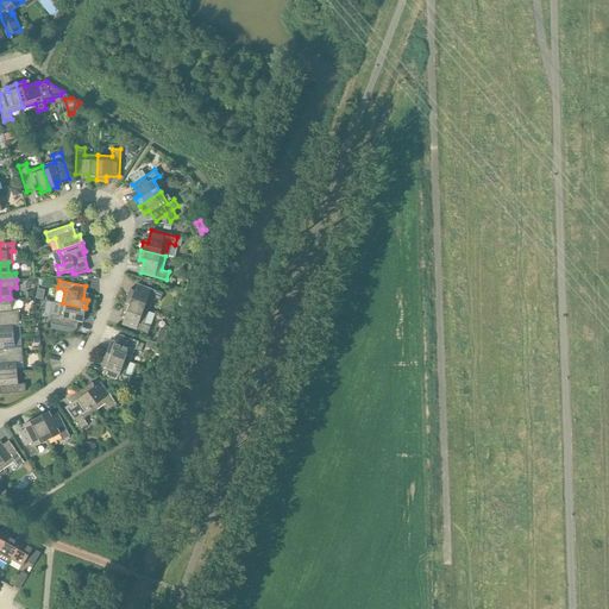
[(125,302),(149,311),(154,299),(161,301),(163,293),(138,283),(133,295),(129,294),(125,302)]
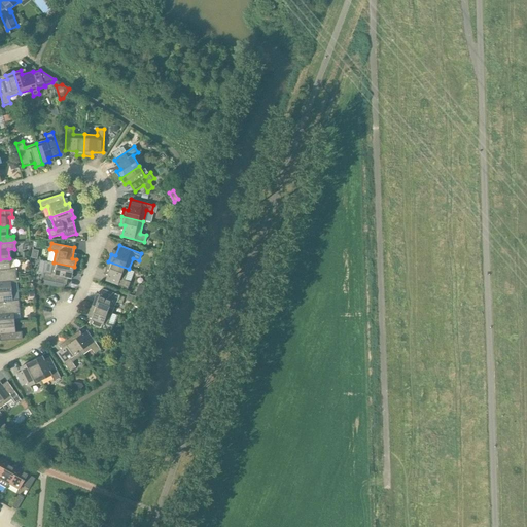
[(0,276),(18,275),(16,268),(10,268),(9,258),(0,259),(0,276)]
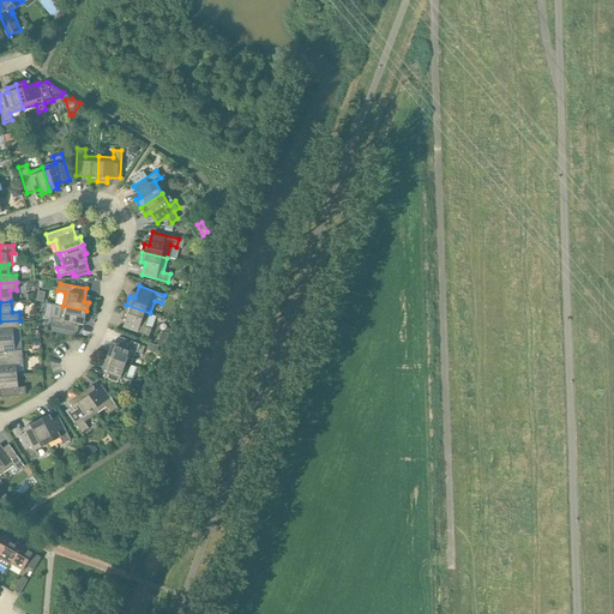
[(150,313),(126,305),(124,313),(127,314),(124,327),(149,337),(152,329),(145,326),(150,313)]
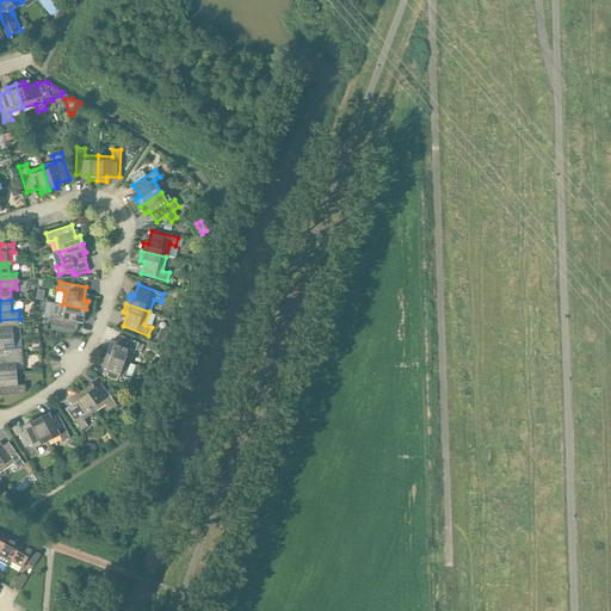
[(86,309),(62,304),(60,318),(53,316),(50,325),(78,329),(80,318),(85,318),(86,309)]
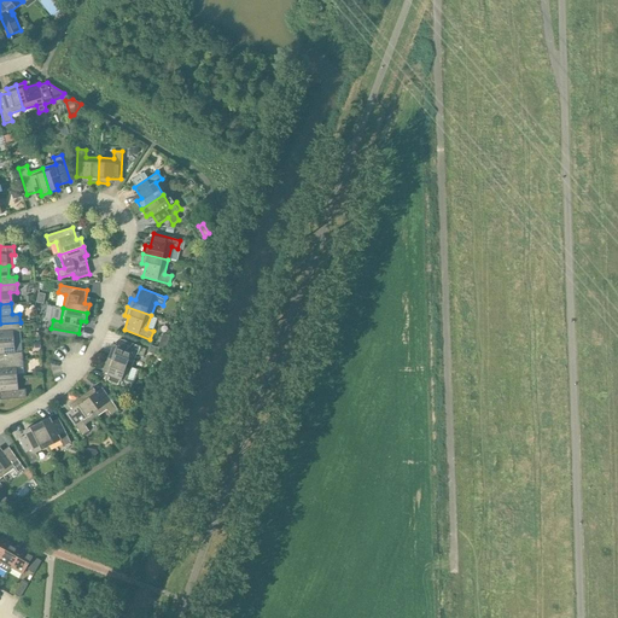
[(0,342),(15,342),(13,331),(21,330),(21,322),(0,324),(0,342)]
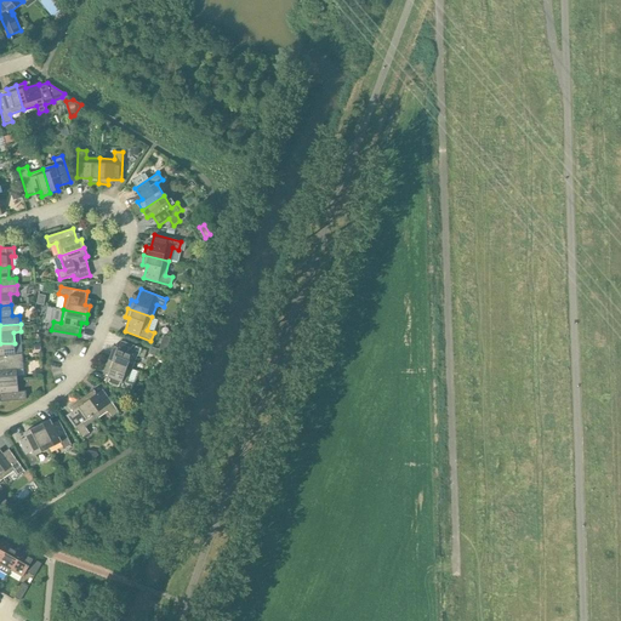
[(109,360),(132,369),(137,355),(144,358),(147,351),(121,341),(117,353),(112,351),(109,360)]
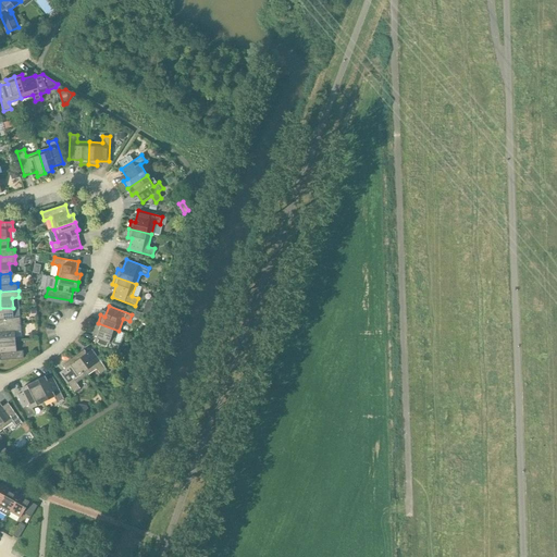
[(13,308),(0,308),(0,325),(21,324),(21,317),(14,318),(13,308)]
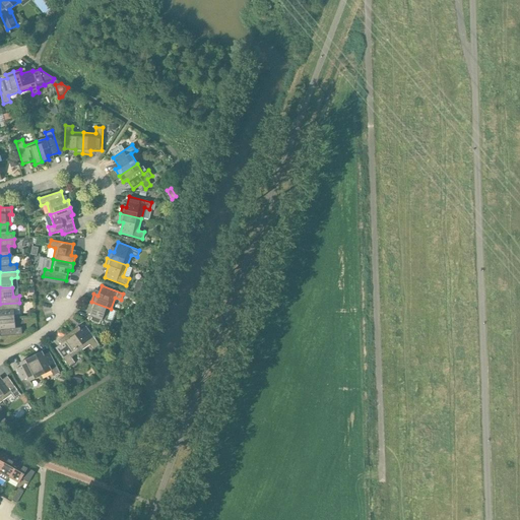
[(111,309),(91,302),(88,309),(92,310),(88,320),(110,328),(113,322),(107,320),(111,309)]
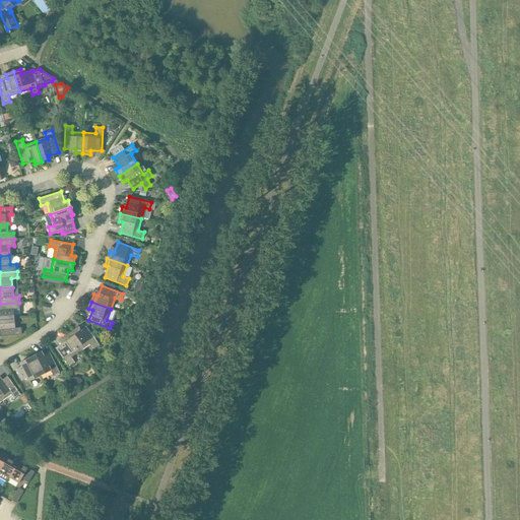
[(0,319),(15,319),(14,310),(20,309),(19,303),(0,304),(0,319)]
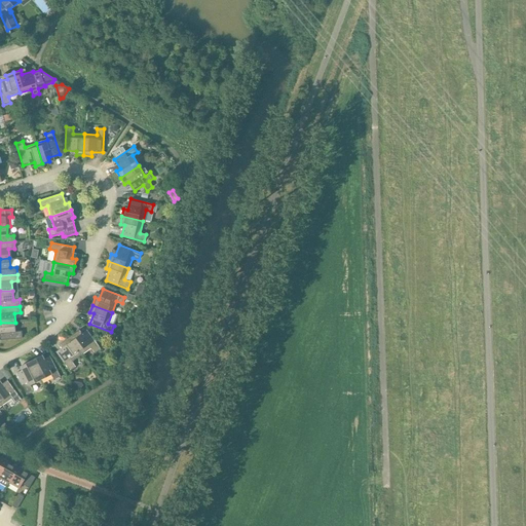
[(15,323),(0,323),(0,335),(0,340),(23,338),(22,331),(15,332),(15,323)]
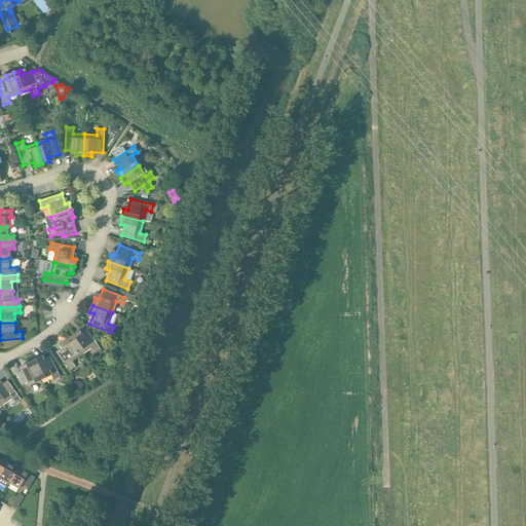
[(69,337),(82,354),(91,348),(96,353),(101,349),(87,330),(78,336),(76,333),(69,337)]
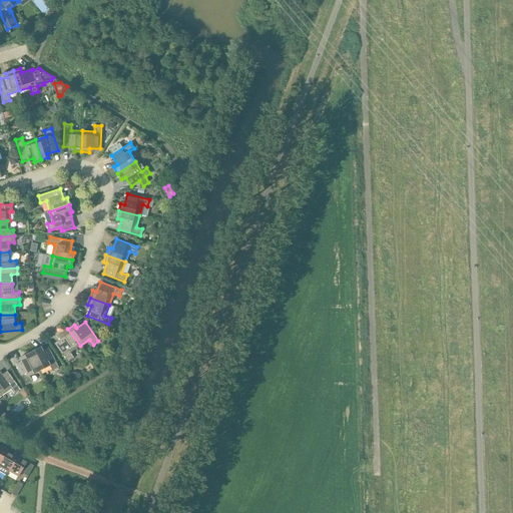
[(80,346),(67,329),(61,334),(64,337),(55,343),(68,362),(74,358),(70,353),(80,346)]
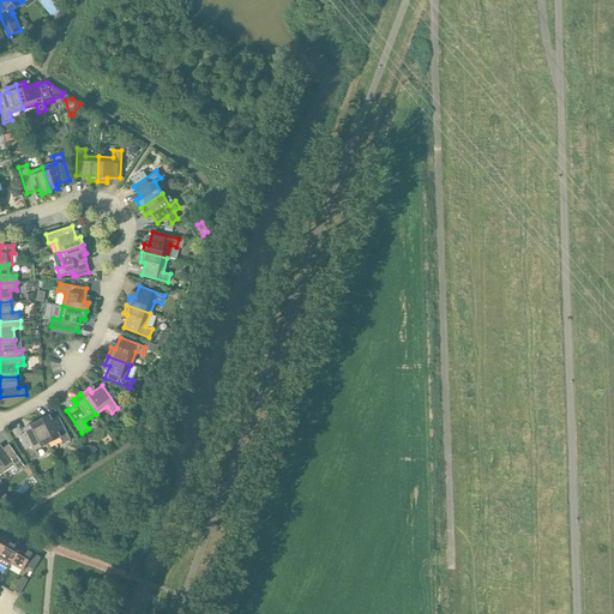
[(37,421),(48,444),(60,438),(64,444),(71,440),(59,415),(47,421),(44,417),(37,421)]
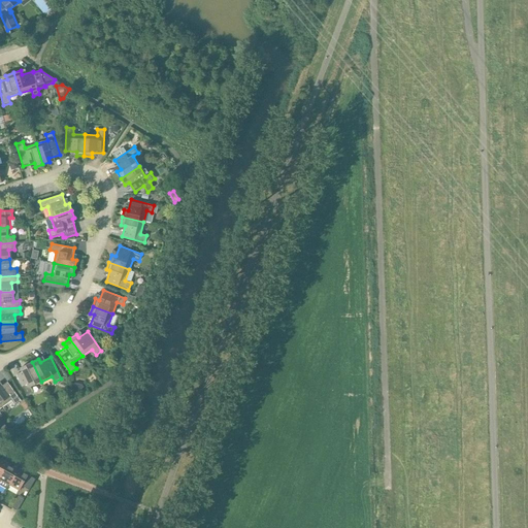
[(41,382),(32,362),(25,365),(27,369),(17,374),(27,395),(34,392),(31,387),(41,382)]
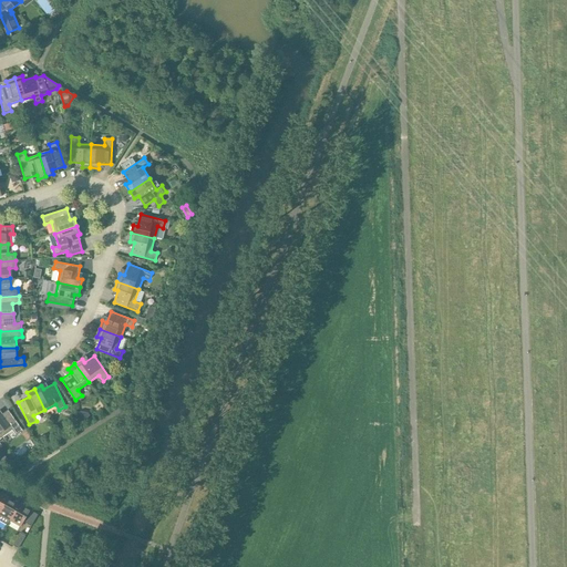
[(0,433),(2,437),(12,430),(17,435),(23,431),(8,410),(0,415),(0,433)]
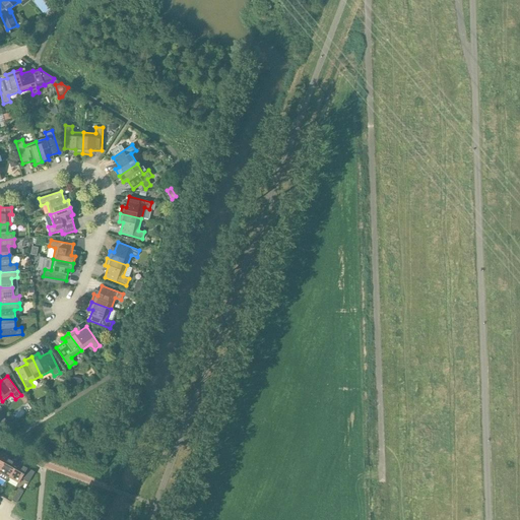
[(0,471),(9,456),(0,451),(0,471)]
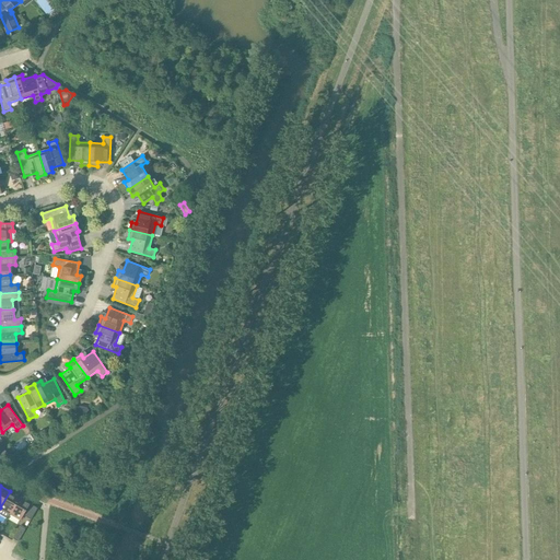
[(20,498),(10,491),(0,508),(0,509),(0,508),(0,513),(8,518),(10,514),(20,498)]
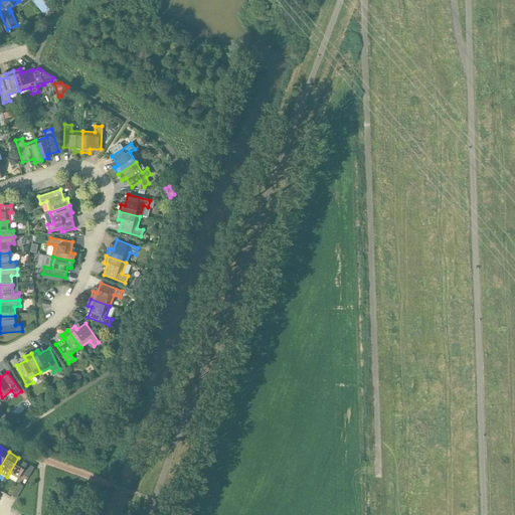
[(18,458),(9,473),(19,479),(22,474),(29,478),(35,467),(28,463),(18,458)]
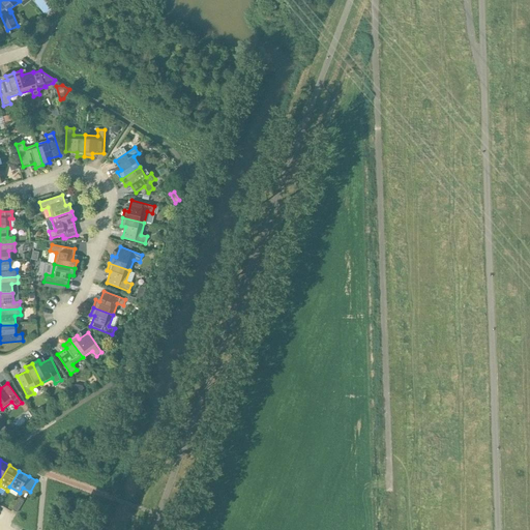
[(18,512),(24,501),(19,498),(12,509),(18,512)]
